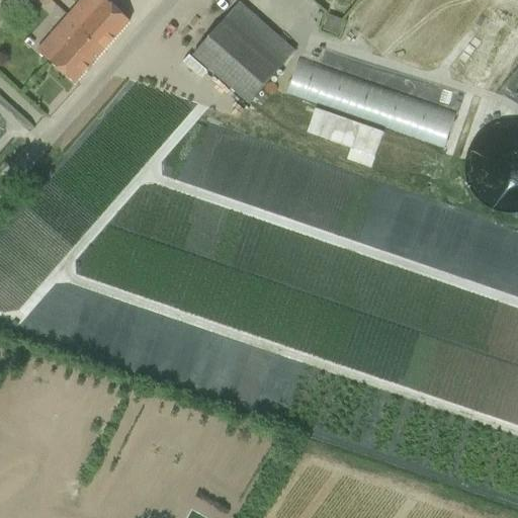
[(104,0),(82,0),(67,17),(79,28),(76,31),(101,54),(130,22),(104,0)]
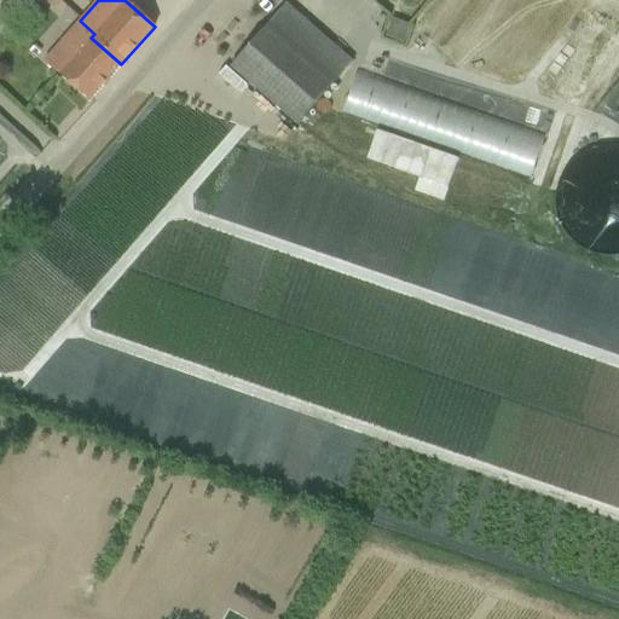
[(231,68),(249,84),(295,123),(350,62),(285,6),(231,68)]
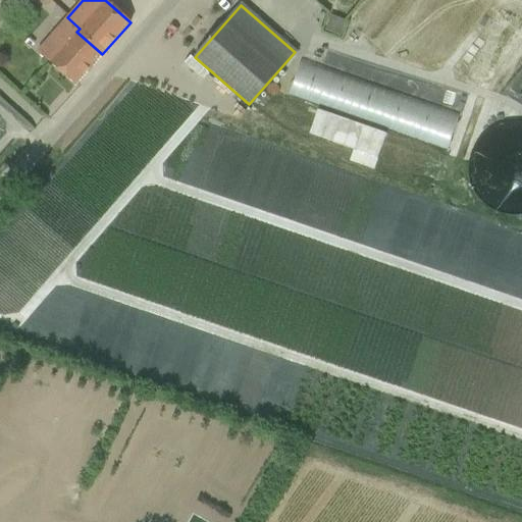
[(74,85),(102,54),(76,32),(80,29),(67,17),(38,52),(74,85)]
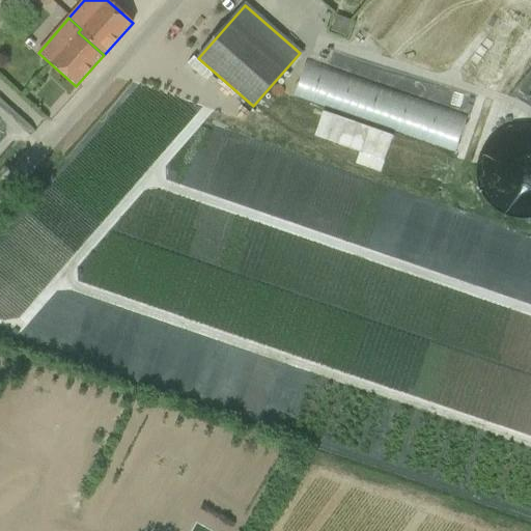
[(337,20),(332,32),(344,37),(350,25),(337,20)]
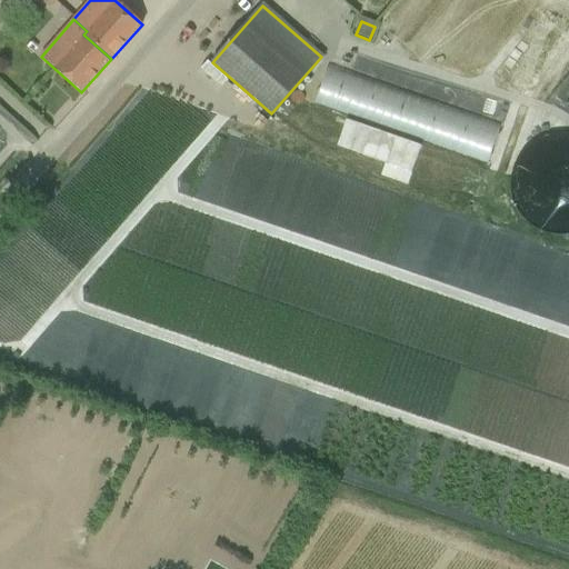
[(511,127),(335,72),(322,111),(499,167),(511,127)]
